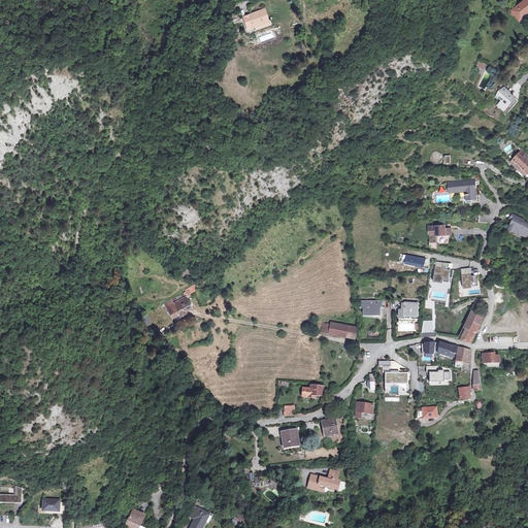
[(527,12),(527,0),(526,0),(513,10),(520,20),(527,12)]
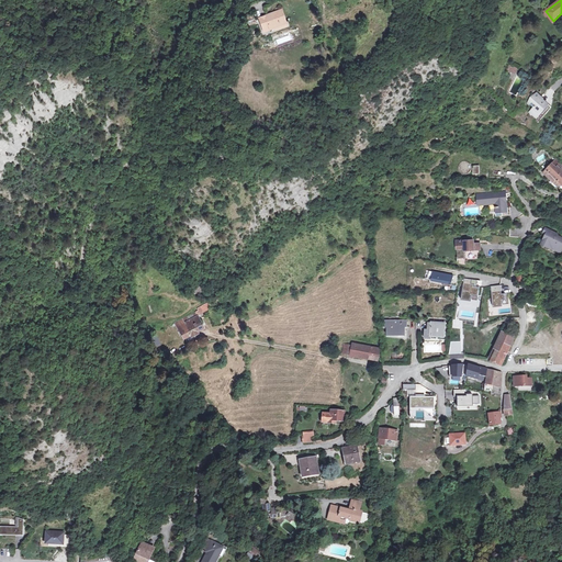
[(279,24),(280,27),(287,24),(281,9),(258,18),(263,30),(273,26),(279,24)]
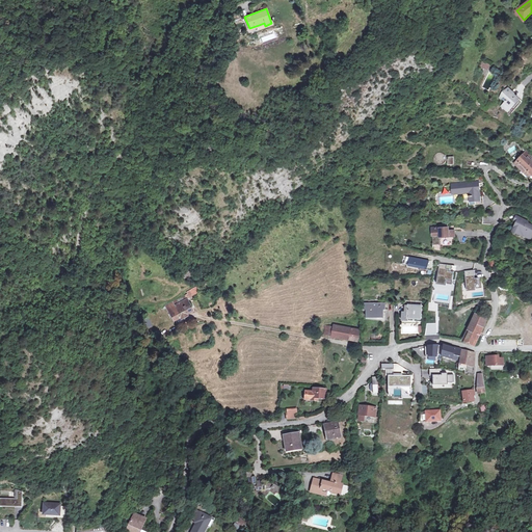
[(515,97),(516,96),(510,90),(503,99),(509,104),(505,108),(512,113),(515,109),(520,111),(525,104),(522,102),(515,97)]
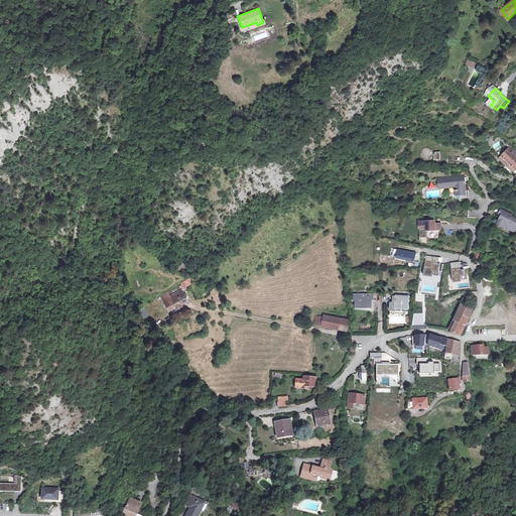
[(515,154),(509,148),(502,156),(507,160),(505,162),(503,164),(510,170),(513,172),(515,170),(515,154)]
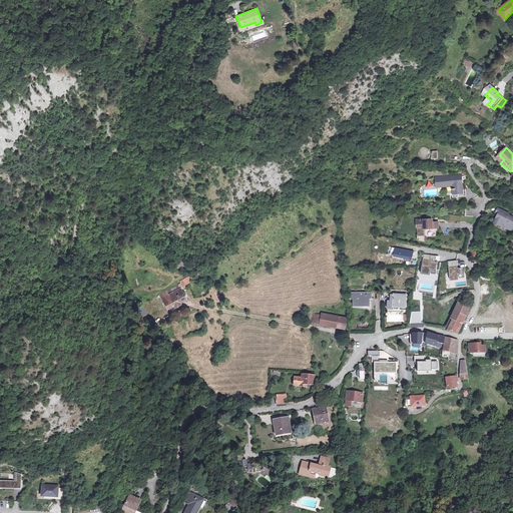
[(421,151),(420,152),(420,153),(419,154),(419,155),(420,157),(420,158),(421,159),(422,160),(423,160),(424,161),(425,161),(427,161),(428,160),(429,160),(430,159),(431,158),(431,157),(432,156),(432,154),(432,153),(431,152),(431,151),(430,150),(429,149),(428,149),(426,148),(425,148),(424,149),(423,149),(422,150),(421,151)]
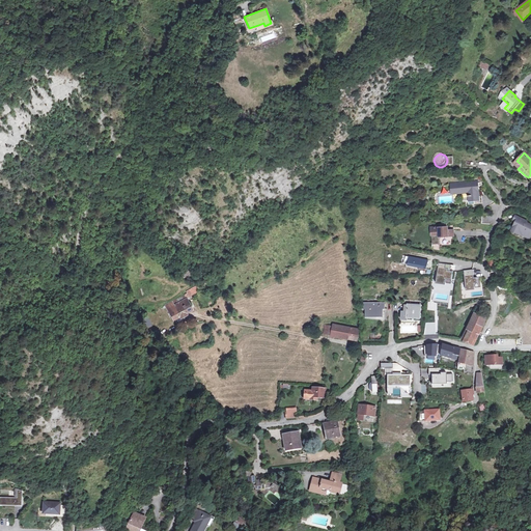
[(467,195),(469,195),(470,195),(471,199),(471,203),(475,202),(477,202),(476,198),(478,198),(478,193),(477,193),(477,191),(478,191),(479,190),(479,188),(478,187),(477,187),(476,186),(477,186),(477,184),(452,186),(452,192),(467,192),(467,195)]
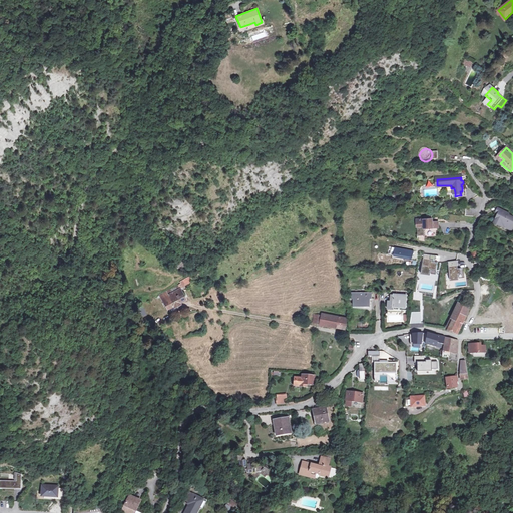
[(510,230),(512,228),(512,219),(509,218),(510,216),(499,211),(497,214),(498,217),(499,217),(500,218),(499,220),(497,220),(494,225),(501,228),(506,230),(507,229),(510,230)]
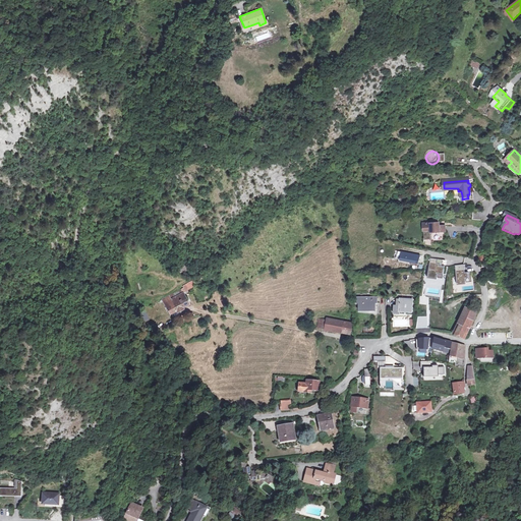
[(423,225),(424,232),(430,231),(430,233),(444,233),(444,228),(440,228),(440,225),(430,225),(430,224),(423,225)]
